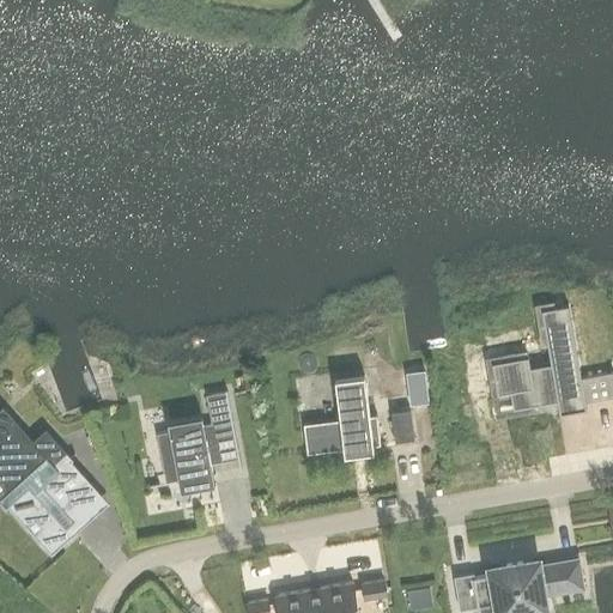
[(529,357),(492,363),(498,395),(510,393),(514,410),(558,402),(560,416),(588,411),(569,305),(541,310),(551,363),(530,366),(529,357)]
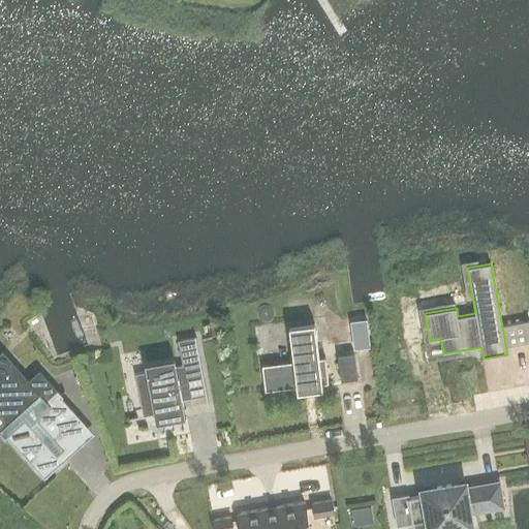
[(294,363),(262,367),(266,392),(298,387),(298,393),(323,390),(322,384),(329,384),(325,359),(320,360),(319,360),(319,356),(315,324),(290,328),(290,331),(294,363)]
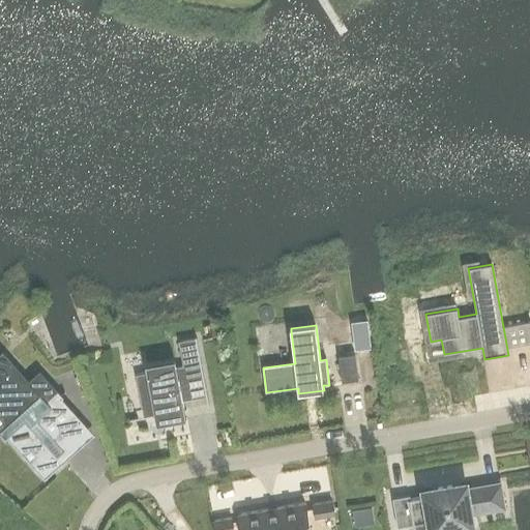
[(144,417),(130,420),(130,421),(155,416),(184,411),(186,411),(186,410),(186,409),(185,410),(182,393),(205,389),(208,407),(209,407),(197,337),(196,339),(196,340),(179,343),(180,346),(181,355),(198,352),(200,363),(183,367),(177,369),(137,376),(136,376),(144,417)]
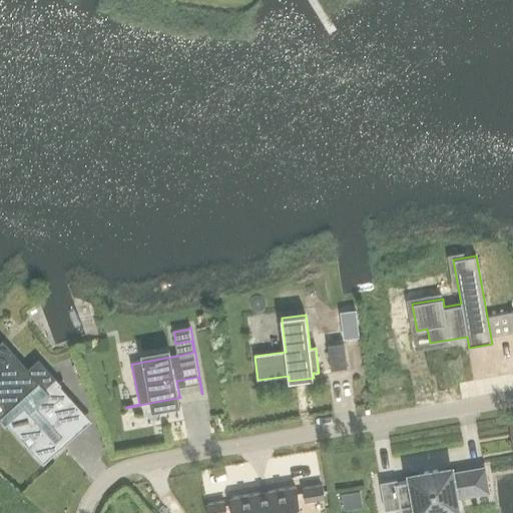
[(345,343),(329,345),(332,370),(348,368),(345,343)]
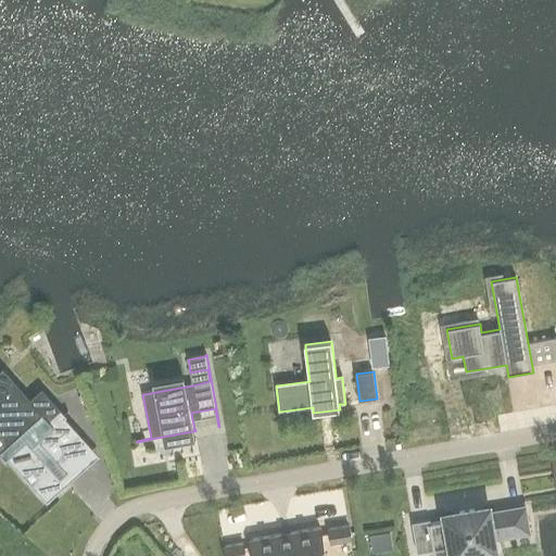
[(14,383),(0,396),(0,455),(5,463),(9,460),(47,503),(67,485),(52,468),(85,440),(65,419),(67,417),(42,390),(29,401),(14,383)]
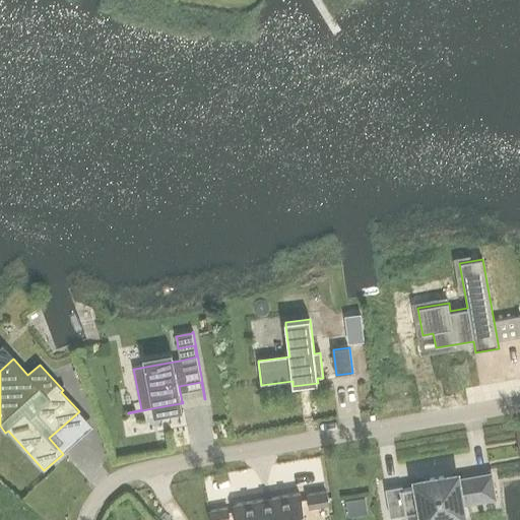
[(402,489),(385,492),(390,519),(420,514),(420,519),(443,519),(444,519),(460,519),(460,517),(463,517),(461,505),(494,500),(490,477),(457,482),(456,477),(415,484),(416,490),(402,493),(402,489)]
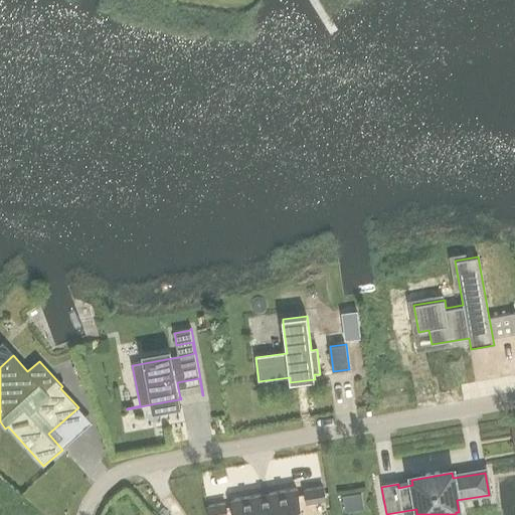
[(323,488),(306,490),(307,503),(324,501),(323,488)]
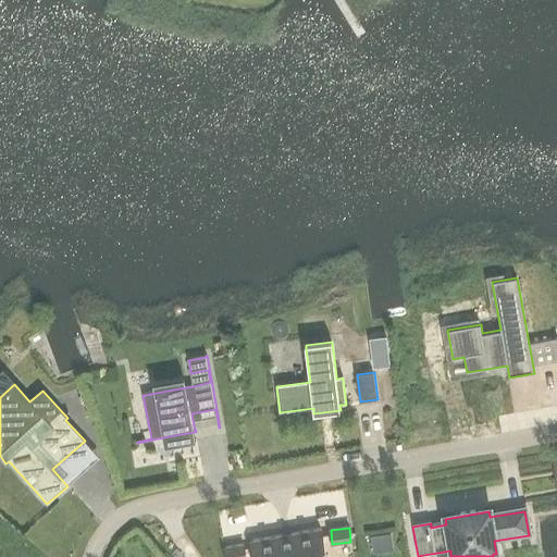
[(322,530),(255,542),(257,556),(327,556),(323,530),(322,530)]
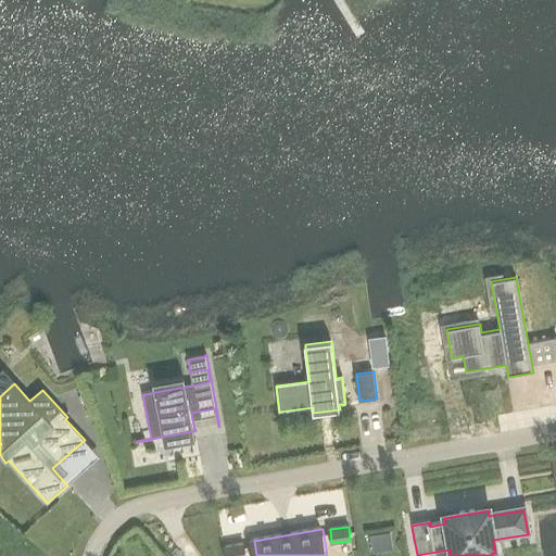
[(378,551),(397,548),(396,532),(376,534),(378,551)]
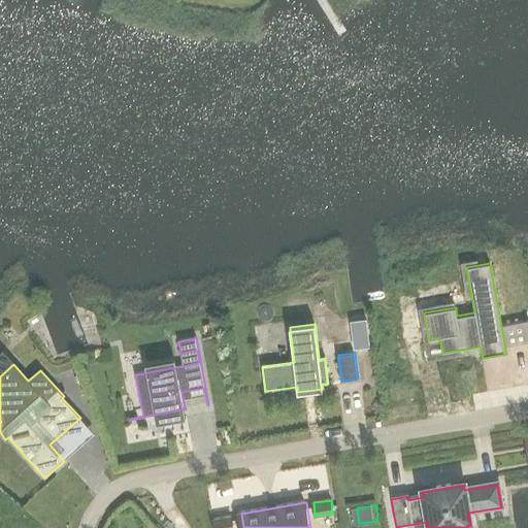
[(231,527),(230,518),(211,521),(212,527),(231,527)]
